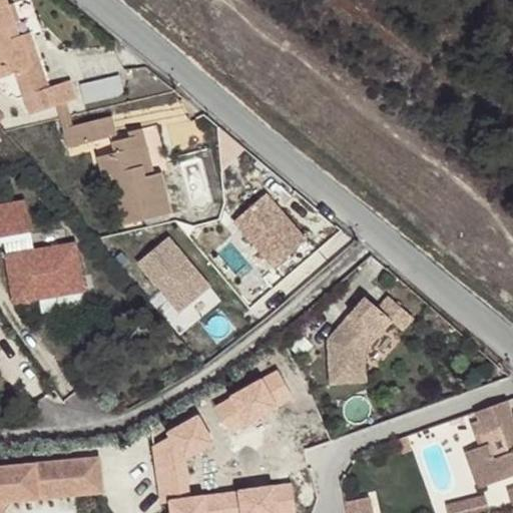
[(5,0),(0,0),(0,65),(1,65),(3,71),(12,68),(19,92),(16,94),(22,112),(68,97),(62,78),(39,86),(34,73),(28,75),(13,31),(6,34),(4,25),(12,23),(5,0)]
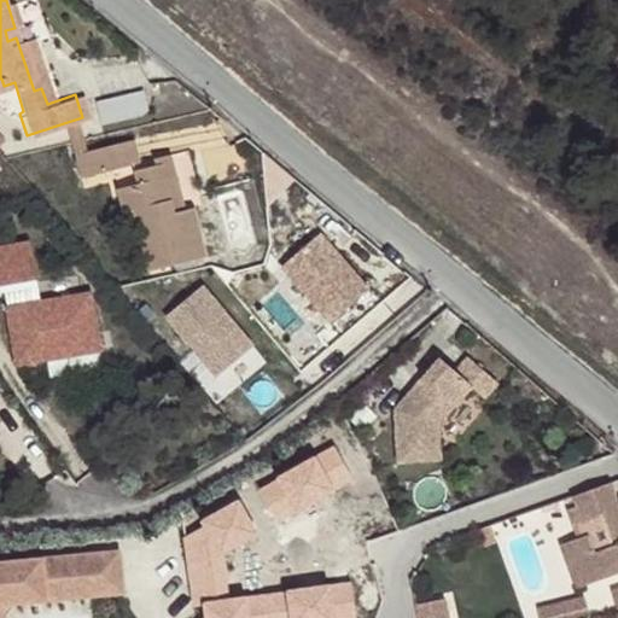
[(18,38),(15,28),(5,30),(7,41),(16,38),(18,38)]
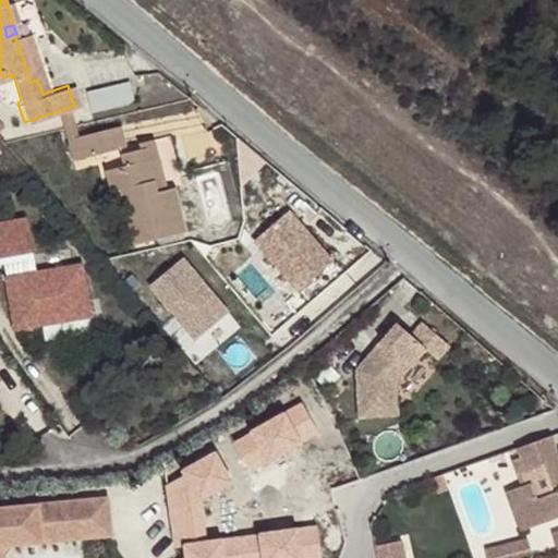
[(14,34),(31,82),(37,80),(39,79),(23,32),(16,34),(14,34)]
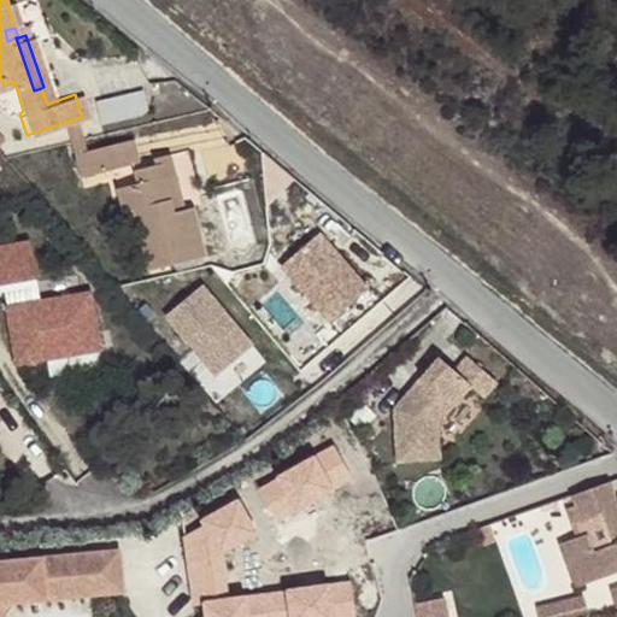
[(128,159),(122,136),(64,151),(70,174),(128,159)]
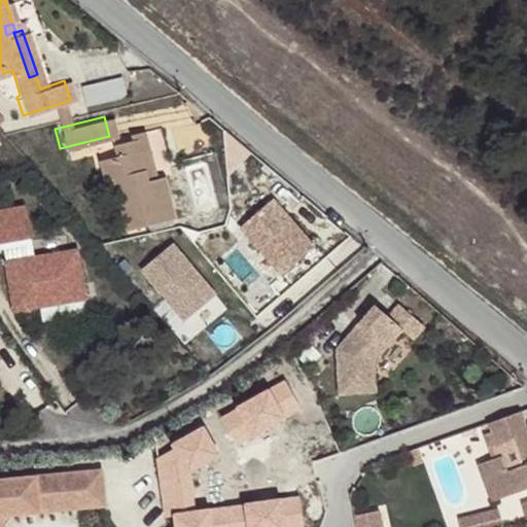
[(113,134),(114,141),(128,137),(136,174),(143,172),(133,131),(113,134)]
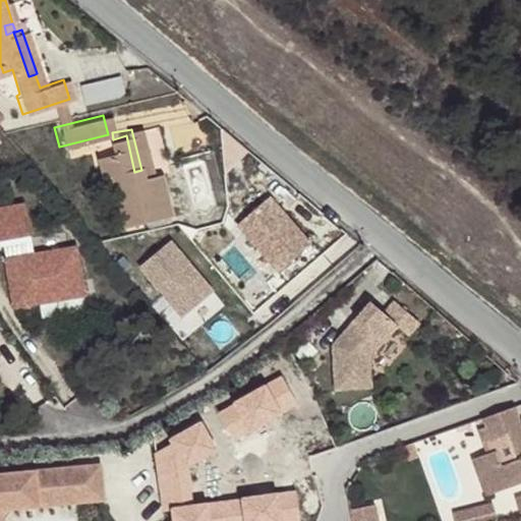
[(126,135),(113,139),(105,139),(108,152),(99,154),(104,174),(109,172),(123,226),(165,216),(152,167),(141,170),(134,172),(126,135)]
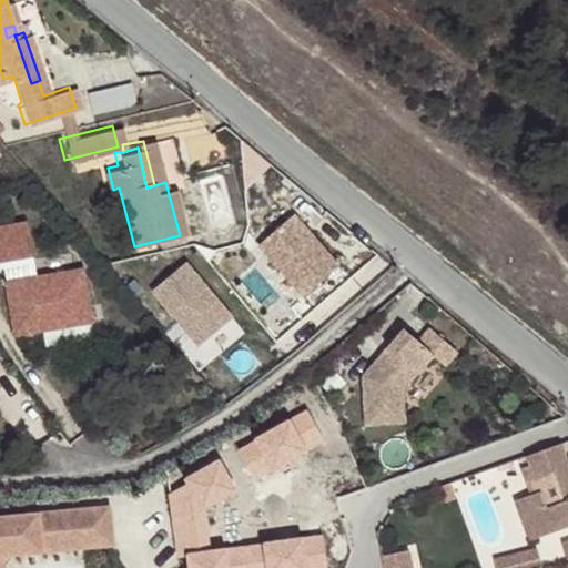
[(303,213),(257,243),(298,303),(343,272),(303,213)]
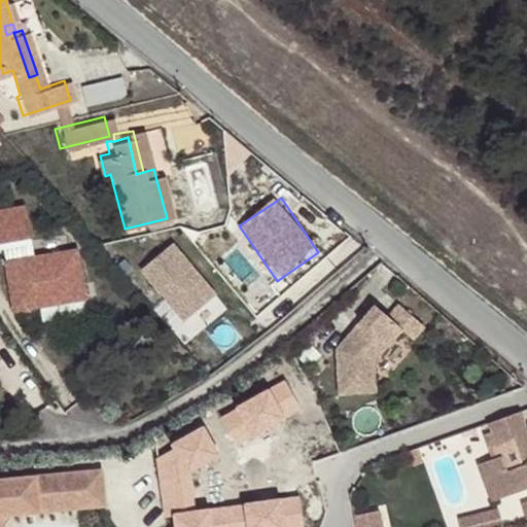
[(28,261),(19,211),(0,213),(0,272),(7,314),(78,302),(69,254),(28,261)]
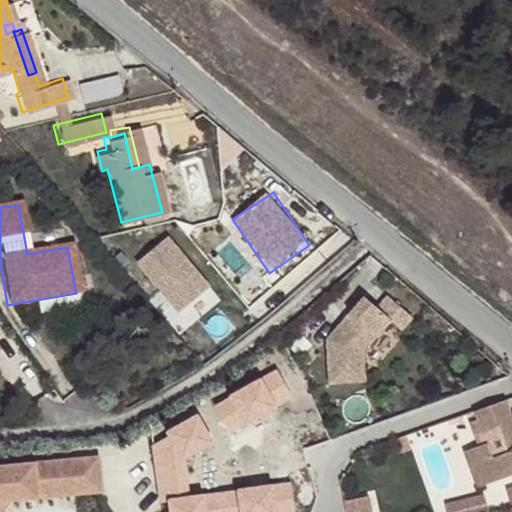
[(216,288),(169,235),(136,266),(183,315),(216,288)]
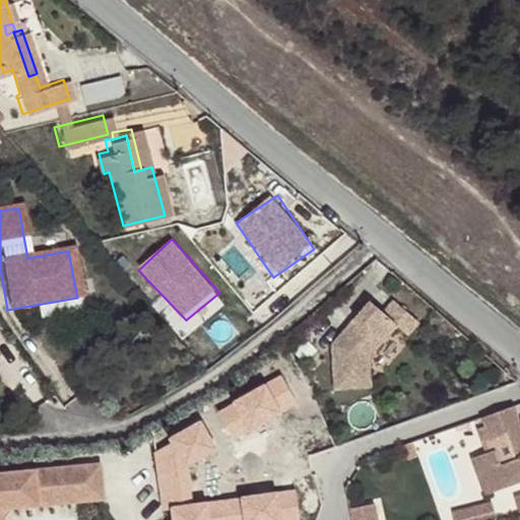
[(382,313),(369,302),(330,345),(333,389),(369,387),(367,358),(395,326),(405,335),(417,322),(393,301),(382,313)]
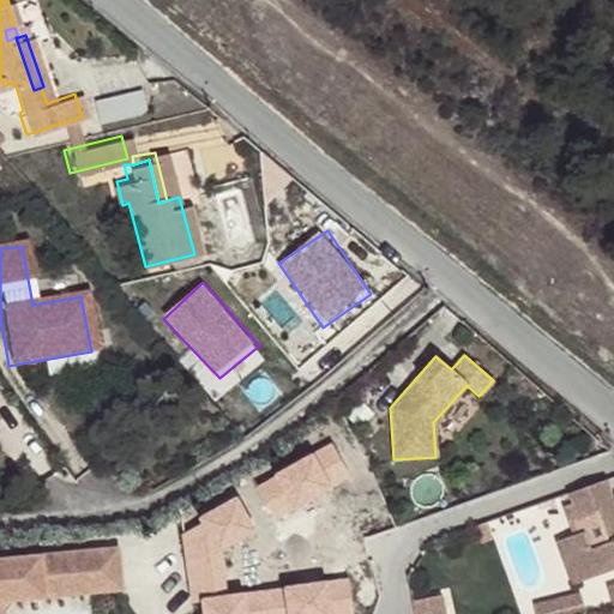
[(312,456),(257,487),(275,518),(330,487),(312,456)]
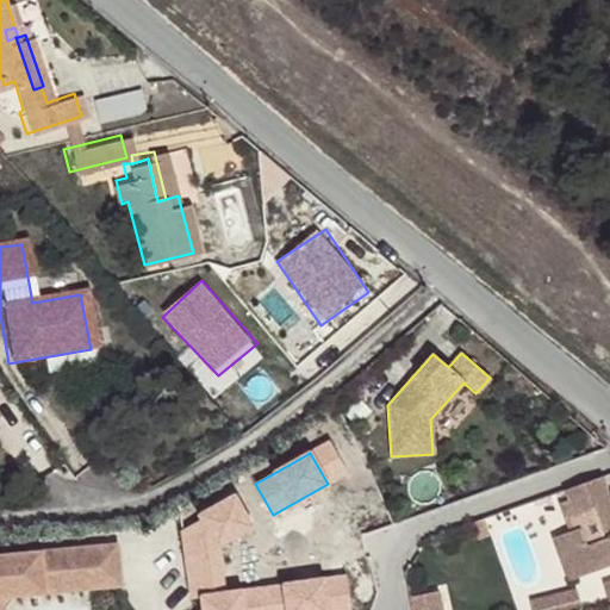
[(609,492),(604,474),(567,487),(571,499),(577,514),(595,508),(605,539),(589,545),(582,527),(572,530),(554,537),(561,558),(571,554),(580,578),(609,565),(609,492)]
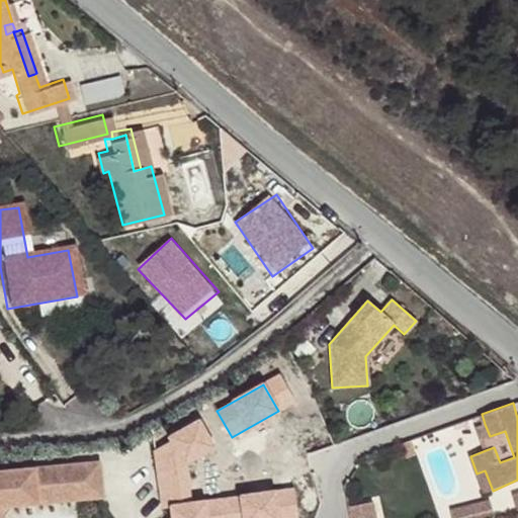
[(216,447),(199,421),(170,437),(172,441),(155,450),(163,508),(172,507),(173,517),(207,517),(205,502),(190,503),(186,462),(216,447)]
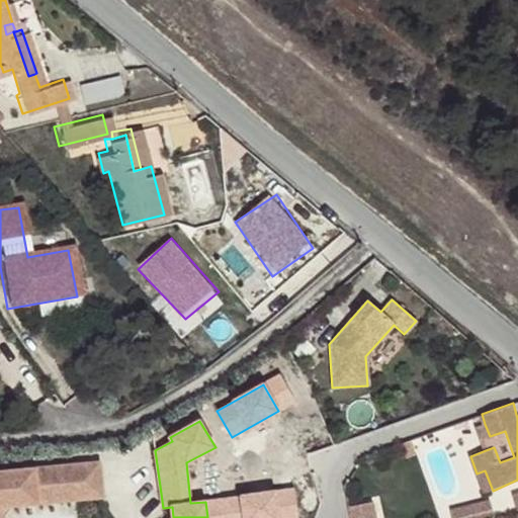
[(486,450),(494,447),(490,436),(485,424),(477,427),(486,450)]
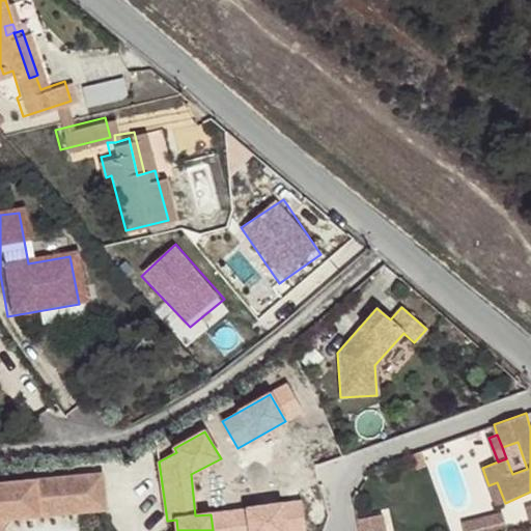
[(0,530),(3,530),(4,530),(16,516),(107,509),(104,474),(29,480),(29,488),(19,490),(19,481),(0,482),(0,530)]
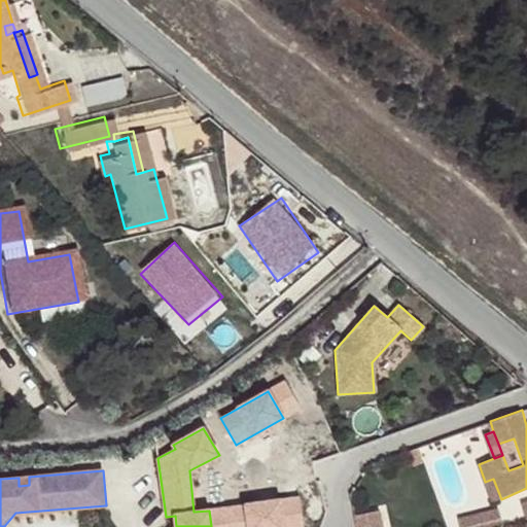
[(29,477),(19,478),(19,486),(29,485),(29,477)]
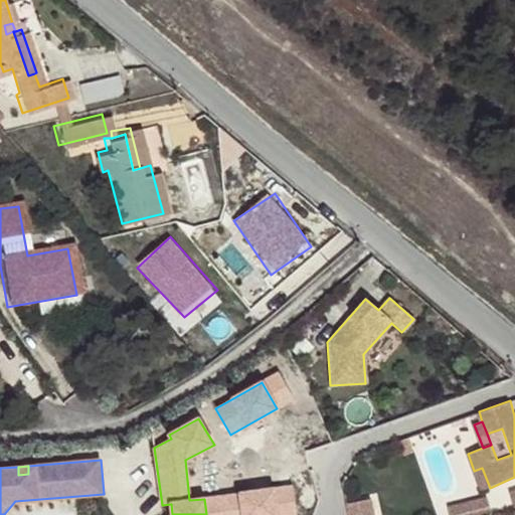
[(482,468),(474,471),(482,491),(490,488),(482,468)]
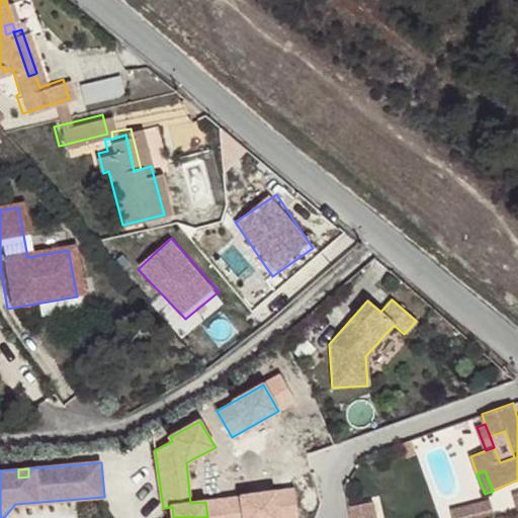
[(279,517),(275,492),(224,499),(226,517),(279,517)]
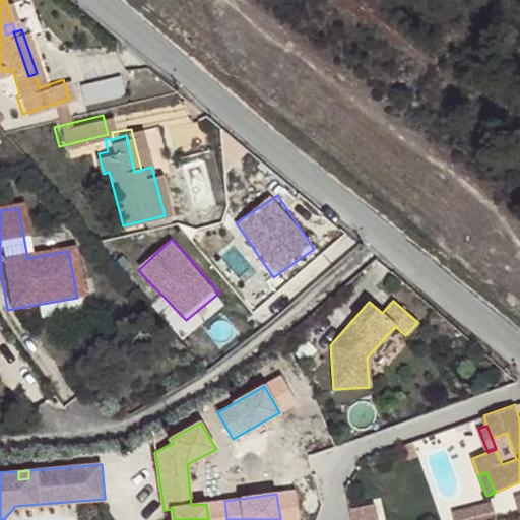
[(381,519),(376,500),(351,507),(354,519),(381,519)]
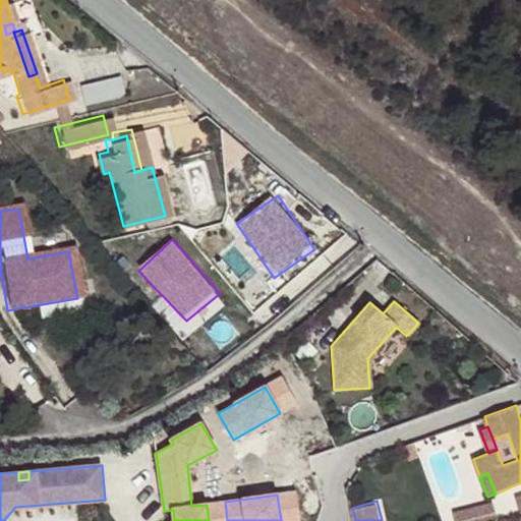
[(456,520),(495,520),(491,505),(455,514),(456,520)]
